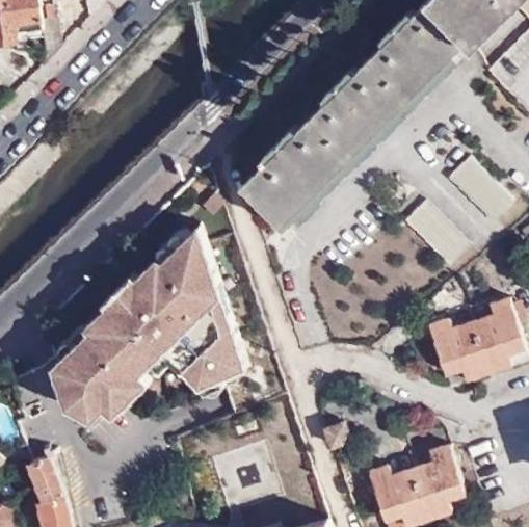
[(41,29),(45,60),(59,46),(56,16),(38,18),(35,0),(0,0),(0,43),(15,41),(15,30),(41,29)]
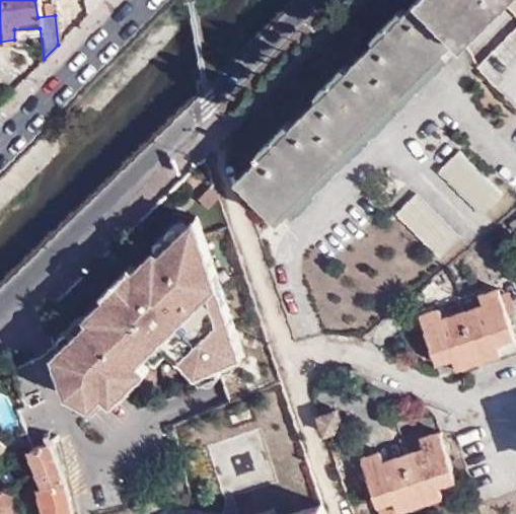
[(453,30),(422,0),(418,0),(401,15),(397,12),(370,41),(374,45),(346,74),(341,70),(312,99),(316,103),(290,132),(286,128),(255,158),(259,162),(236,186),(276,224),(310,189),(362,136),(416,81),(420,78),(459,38),(453,30)]
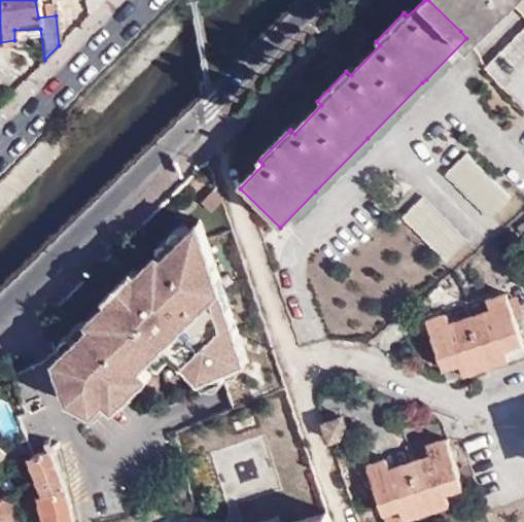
[(523,0),(428,0),(460,31),(466,38),(467,41),(509,0),(523,0)]
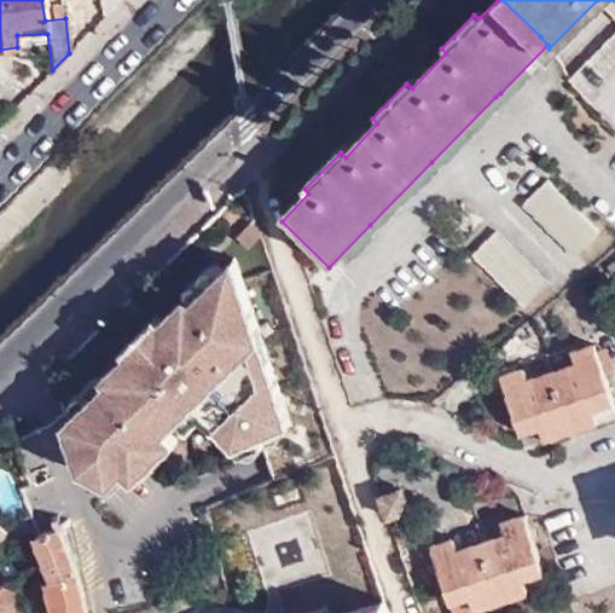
[(543,184),(518,208),(572,260),(596,236),(543,184)]
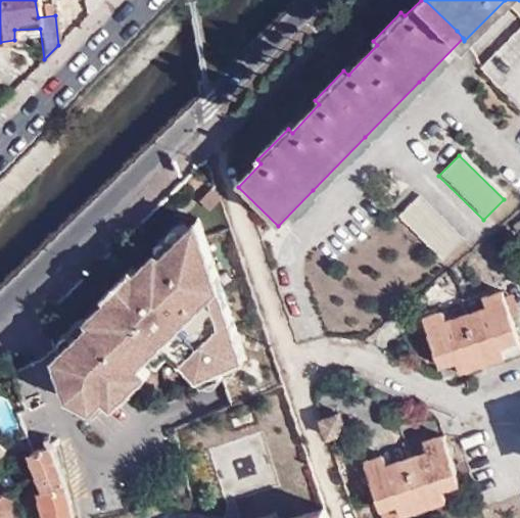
[(415,199),(395,218),(438,264),(458,244),(415,199)]
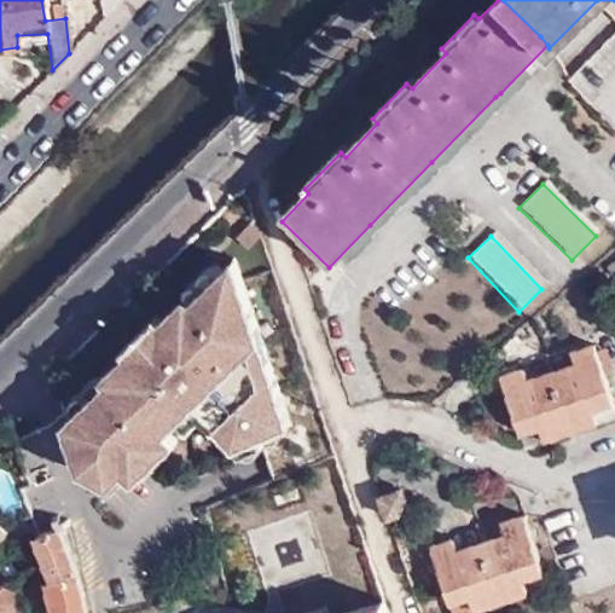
[(98,365),(57,404),(73,455),(104,470),(119,457),(129,468),(199,402),(230,433),(289,412),(228,241),(190,282),(181,281),(155,302),(150,300),(134,314),(119,329),(122,333),(93,360),(98,365)]
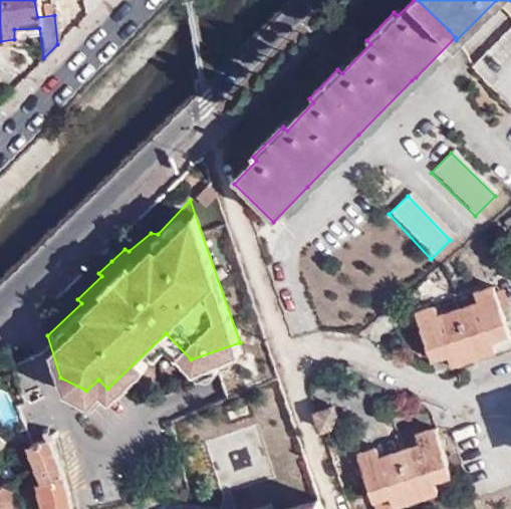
[(510,218),(500,226),(510,241),(510,218)]
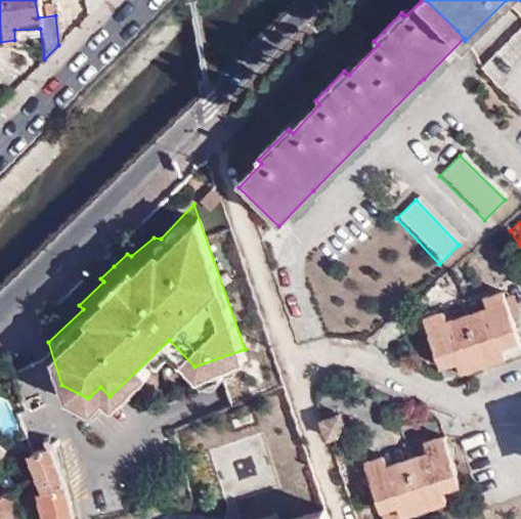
[(500,295),(484,300),(487,307),(439,325),(436,317),(421,321),(438,371),(452,365),(457,377),(505,360),(501,348),(516,343),(500,295)]
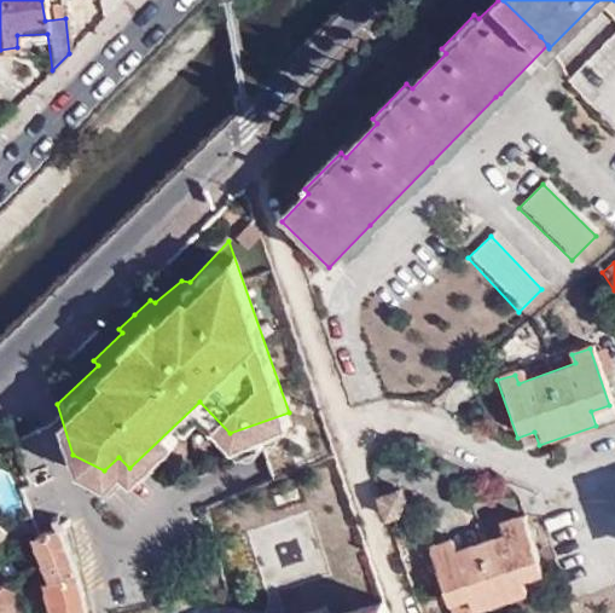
[(373,502),(382,524),(402,518),(395,496),(373,502)]
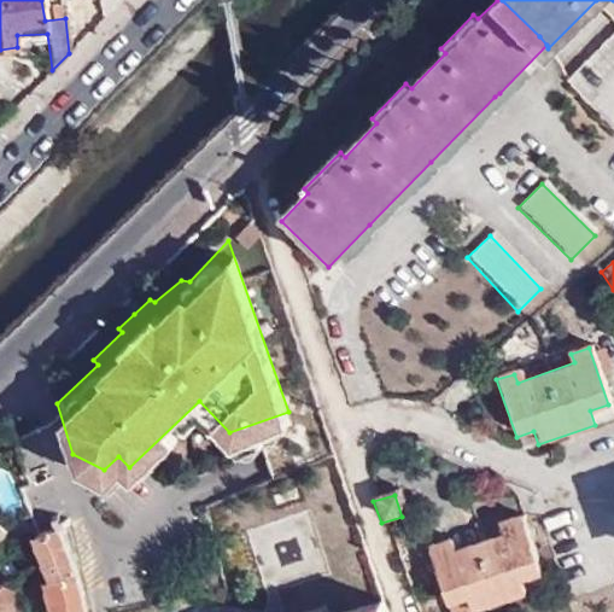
[(516,518),(498,524),(500,530),(443,548),(440,543),(421,551),(442,606),(461,599),(465,611),(522,593),(518,580),(536,573),(516,518)]
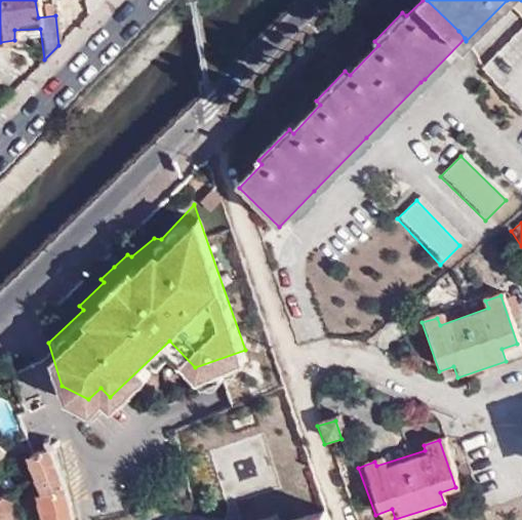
[(36,496),(41,519),(70,519),(63,487),(48,450),(29,457),(43,494),(36,496)]
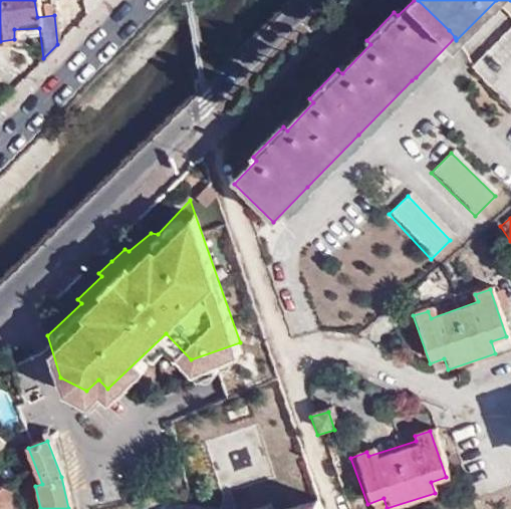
[(7,486),(0,492),(0,508),(13,508),(7,486)]
